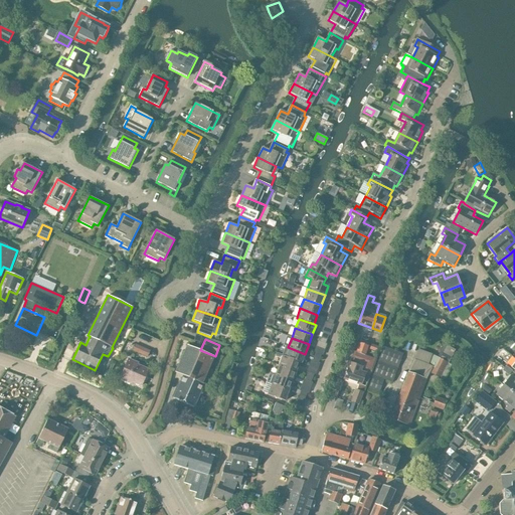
[(365,355),(368,346),(359,343),(355,352),(365,355)]
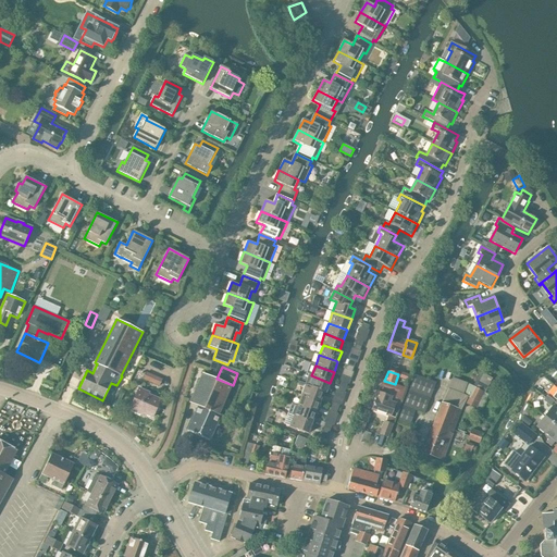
[(146,372),(143,379),(159,386),(162,380),(146,372)]
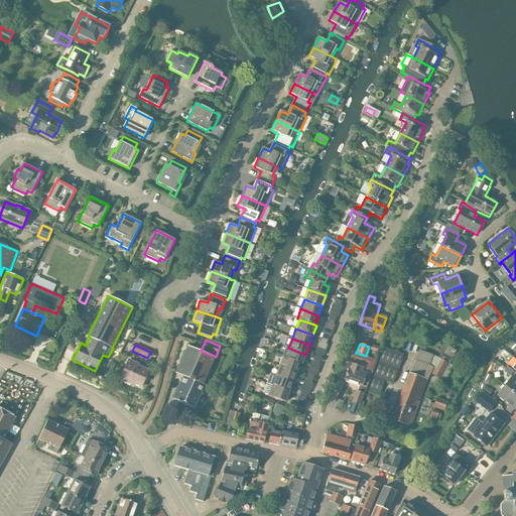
[(439,378),(447,363),(448,364),(456,351),(444,345),(437,358),(432,355),(433,355),(419,350),(415,360),(409,373),(391,419),(408,425),(426,380),(430,373),(439,378)]
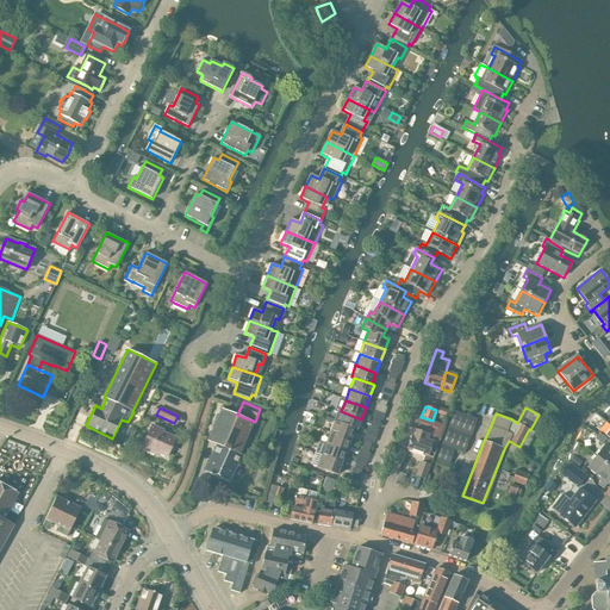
[(216,444),(204,472),(228,483),(241,455),(238,454),(251,423),(221,410),(207,440),(216,444)]
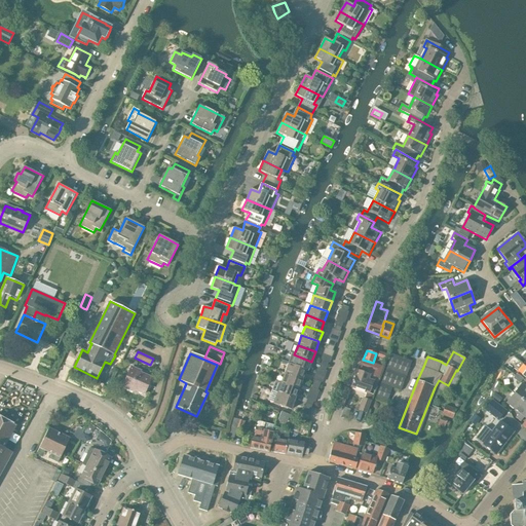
[(294,354),(291,365),(306,370),(308,371),(311,362),(294,354)]
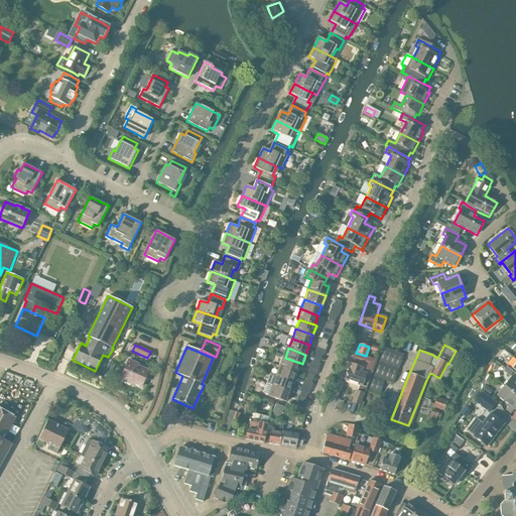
[(403,355),(384,348),(368,391),(379,395),(384,380),(393,383),(403,355)]
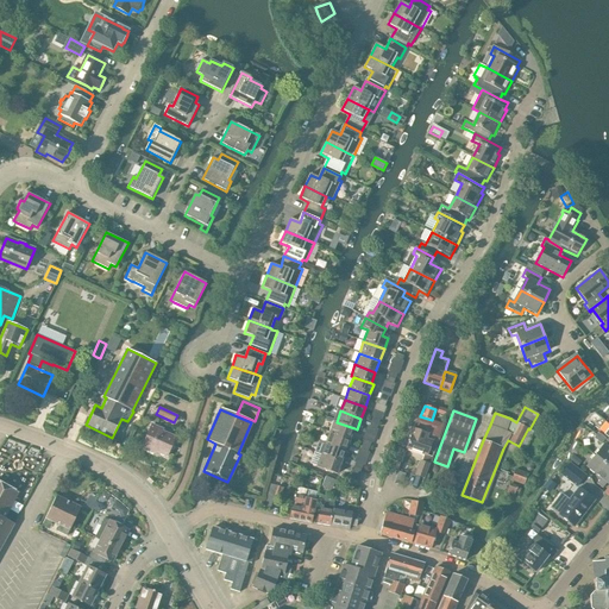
[(333,421),(330,432),(350,440),(353,428),(355,428),(337,422),(333,421)]
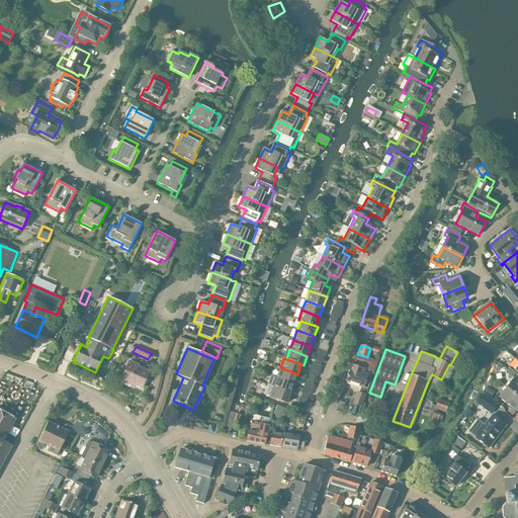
[(128,361),(120,380),(134,386),(134,384),(142,389),(149,371),(138,366),(139,365),(128,361)]
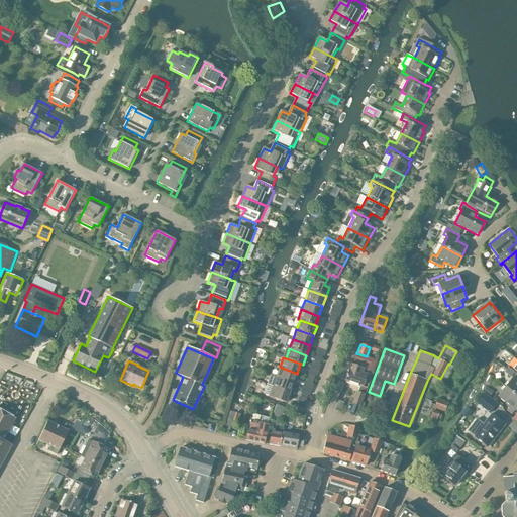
[(367,388),(363,387),(364,383),(367,383),(369,376),(367,376),(367,375),(362,373),(364,369),(350,365),(345,381),(359,386),(357,392),(356,392),(352,403),(359,406),(367,388)]
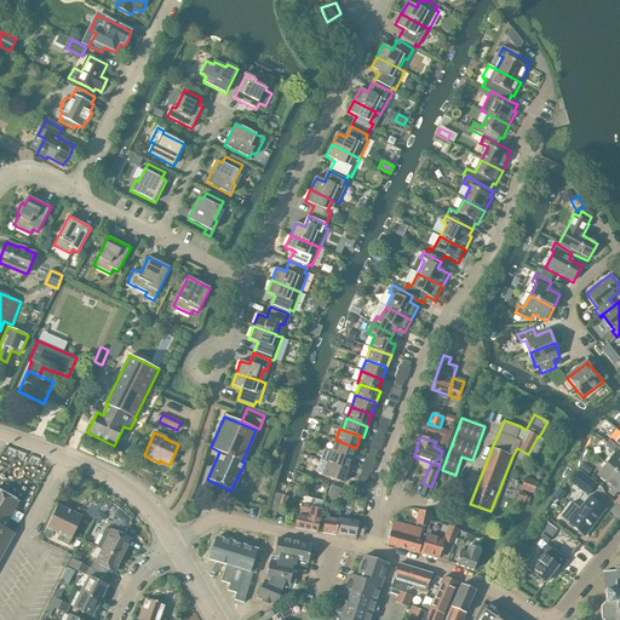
[(336,440),(331,452),(351,459),(356,448),(336,440)]
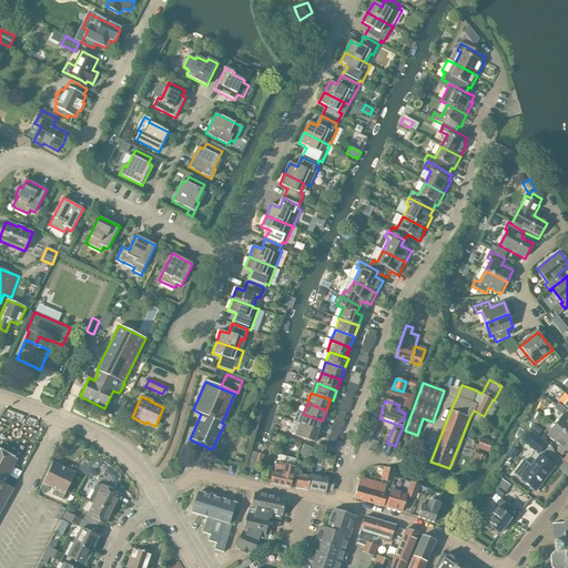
[(297,412),(293,422),(300,424),(317,432),(322,421),(303,414),(297,412)]
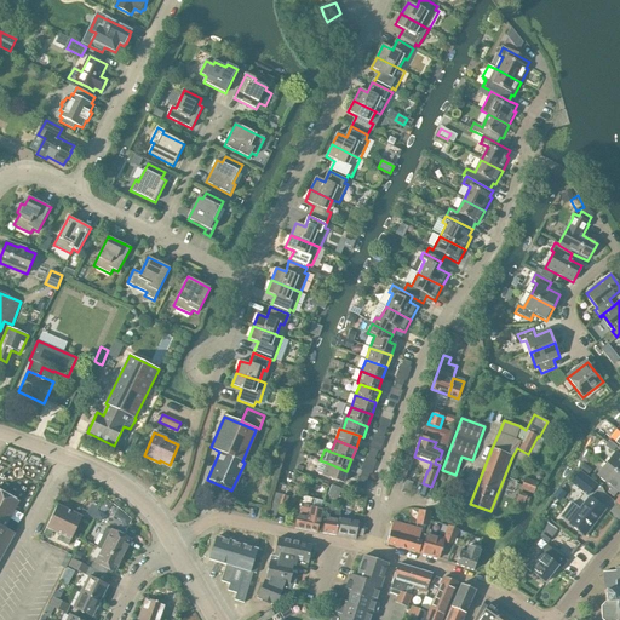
[(619,457),(614,452),(606,464),(619,475),(619,457)]
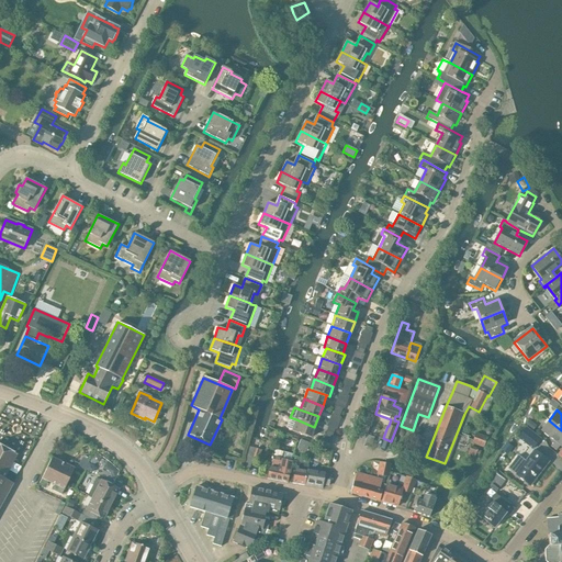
[(314,427),(296,420),(292,430),(310,438),(314,427)]
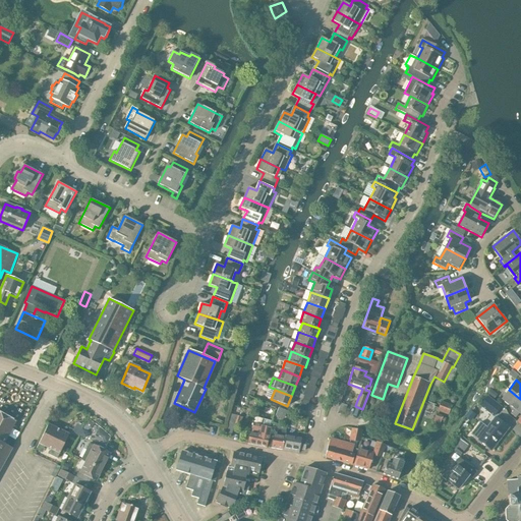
[(520,411),(520,399),(509,390),(501,399),(514,409),(510,414),(515,417),(518,413),(519,414),(520,411)]
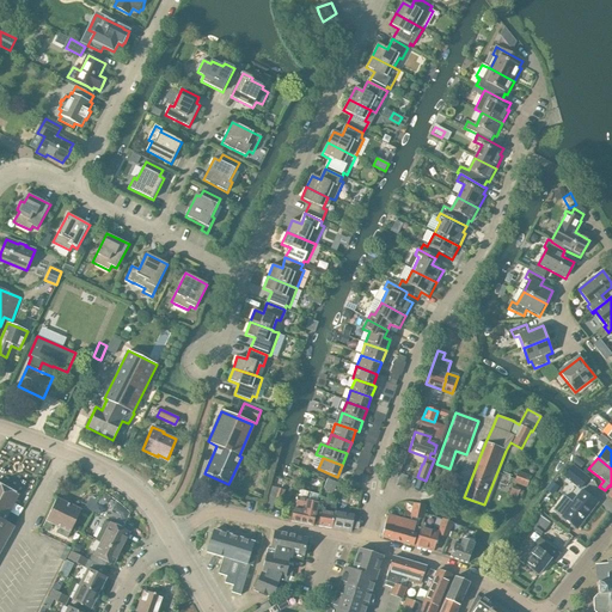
[(573,465),(563,477),(580,490),(589,478),(573,465)]
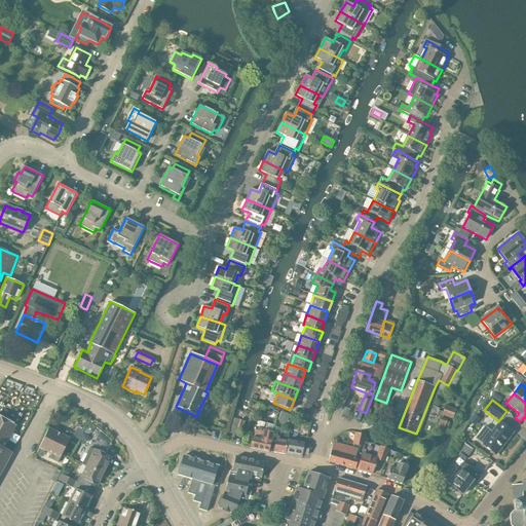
[(452,419),(456,410),(445,405),(441,414),(452,419)]
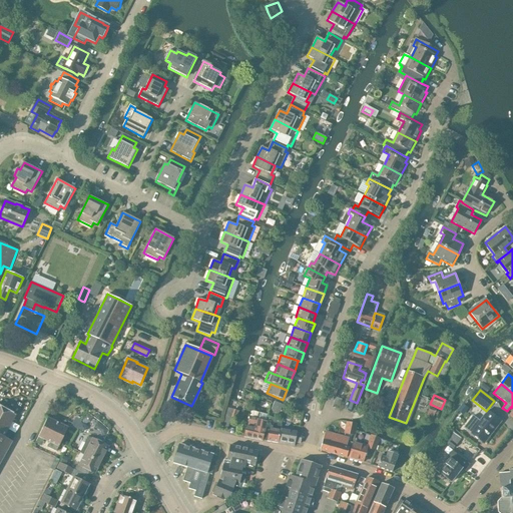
[(275,402),(272,411),(280,414),(283,405),(275,402)]
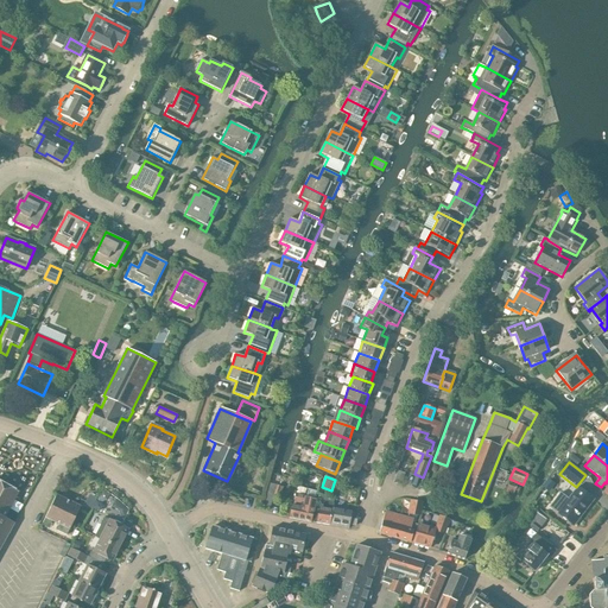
[(0,549),(14,524),(5,519),(19,493),(0,482),(0,549)]
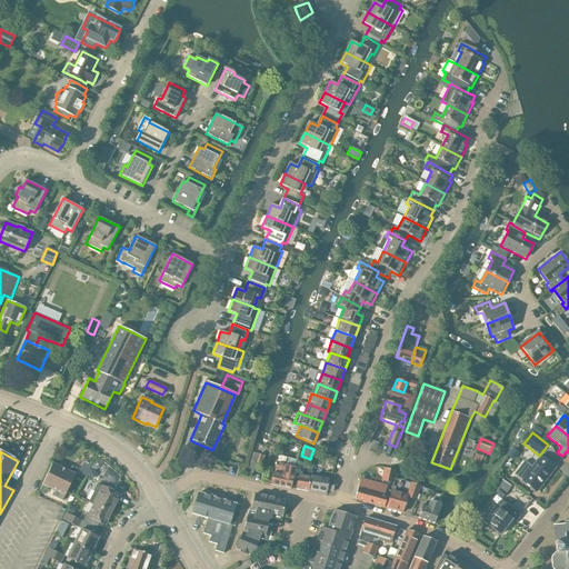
[(256,455),(253,465),(262,467),(265,456),(259,455),(260,453),(255,452),(255,453),(256,455)]
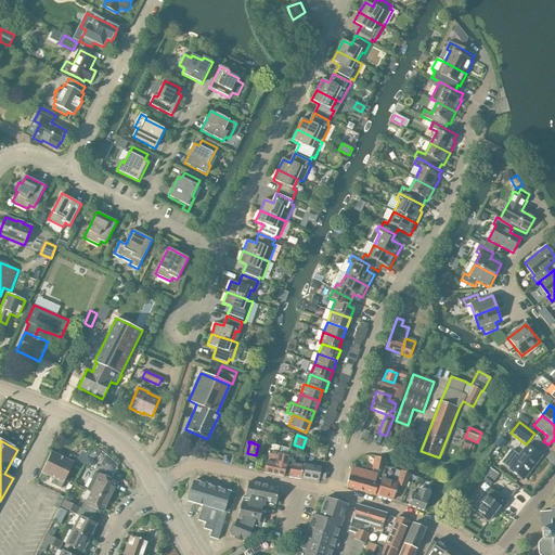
[(465,441),(461,450),(468,452),(470,448),(474,449),(475,446),(472,444),(472,443),(465,441)]
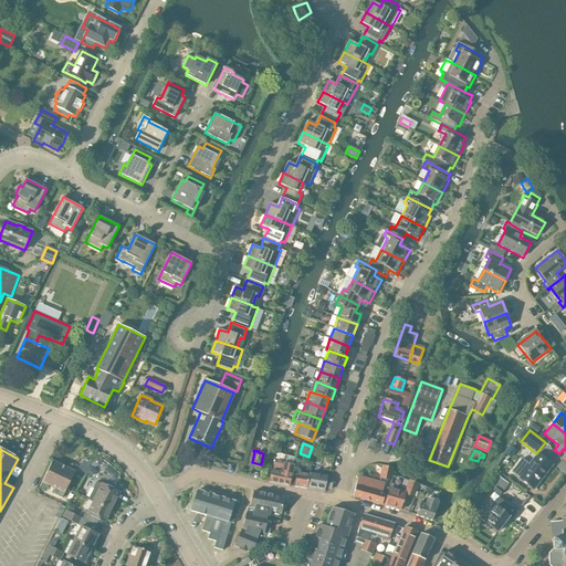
[(273,468),(282,470),(282,472),(272,470),(270,481),(290,485),(295,457),(276,452),(273,468)]
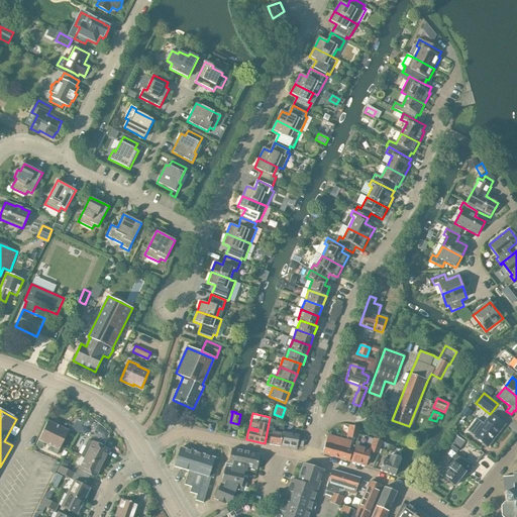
[(474,436),(473,436),(487,447),(505,424),(491,414),(483,425),(476,420),(467,431),(474,436)]
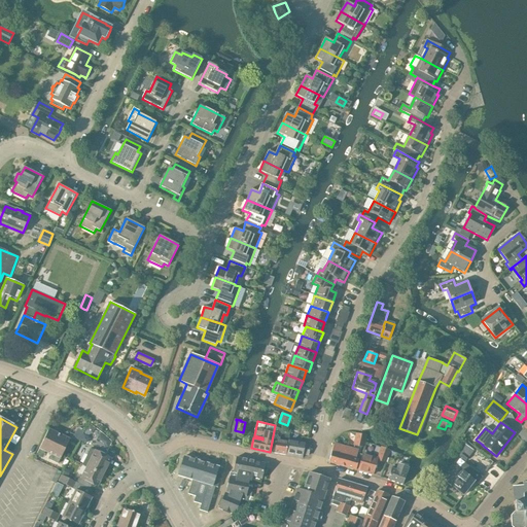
[(272,453),(285,455),(287,441),(289,430),(275,427),(274,432),(278,433),(276,440),(274,440),(272,453)]
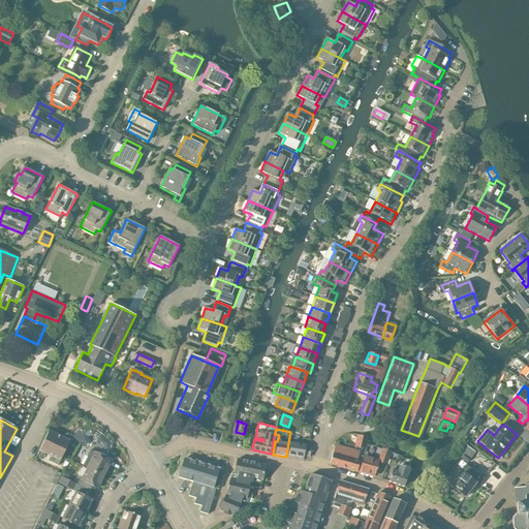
[(78,431),(72,440),(79,443),(80,443),(84,434),(78,431)]
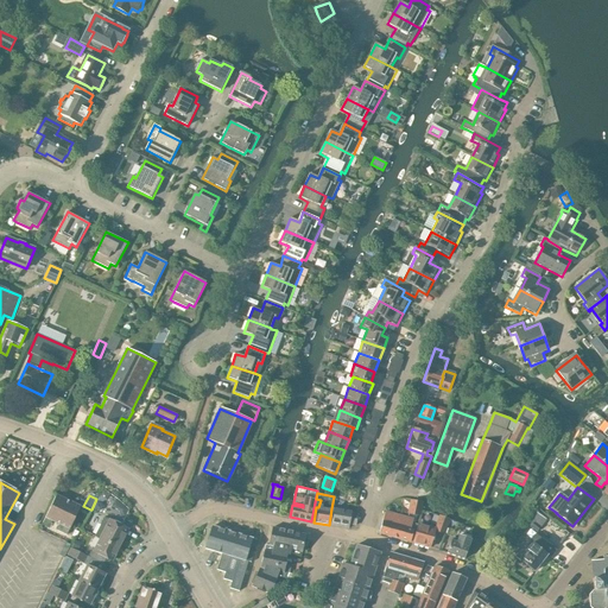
[(56,496),(45,519),(59,526),(57,531),(68,536),(81,508),(56,496)]
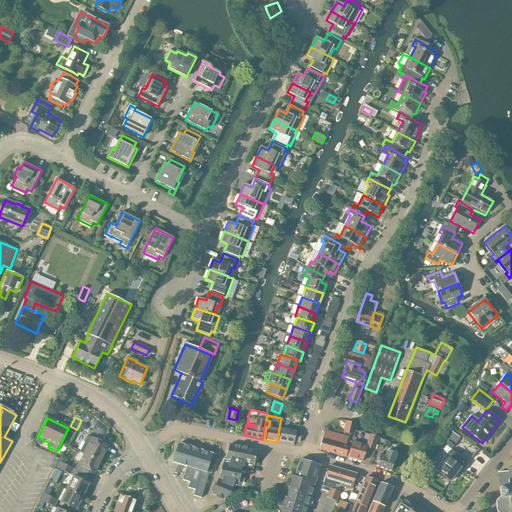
[(323,431),(319,449),(345,456),(348,446),(346,446),(347,440),(350,440),(351,434),(353,434),(355,422),(349,421),(345,420),(343,433),(344,433),(343,437),(323,431)]
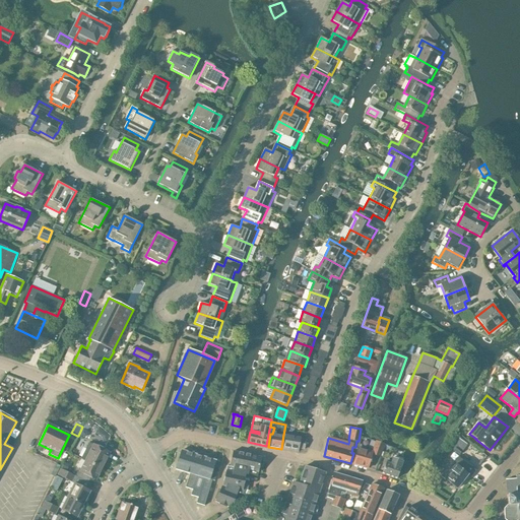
[(96,432),(107,440),(109,437),(103,432),(103,431),(100,428),(96,432)]
